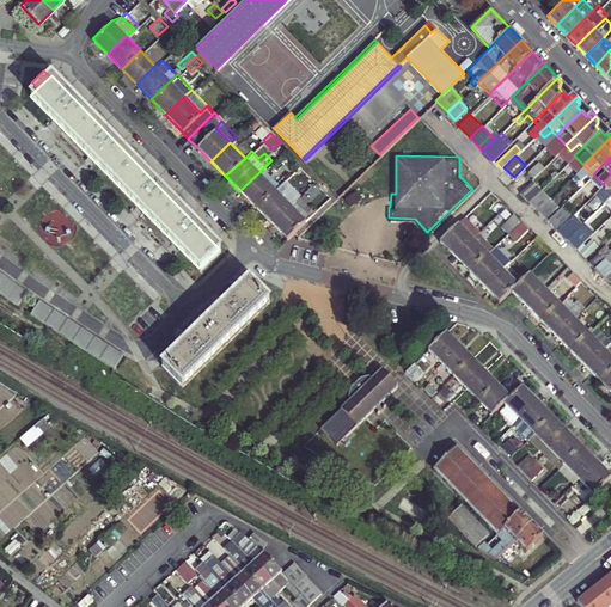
[(525,175),(530,179),(539,170),(535,165),(525,175)]
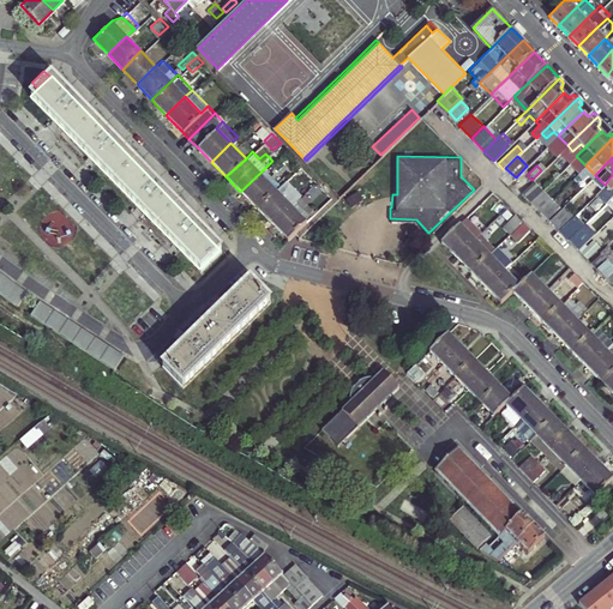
[(254,207),(280,184),(265,168),(240,192),(254,207)]
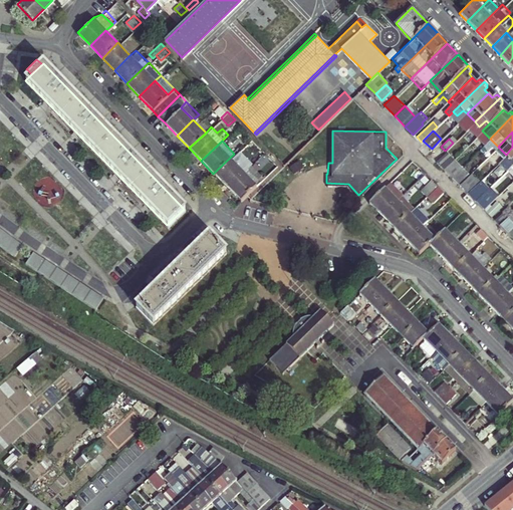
[(437,161),(444,168),(453,158),(447,152),(437,161)]
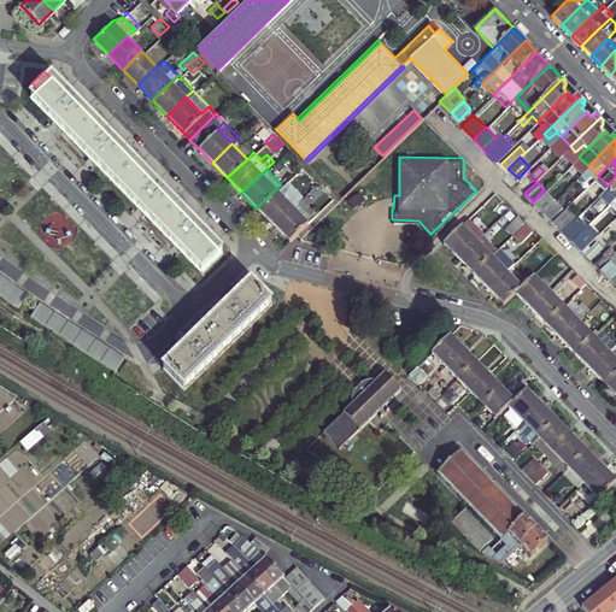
[(271,223),(295,200),(281,184),(256,209),(271,223)]
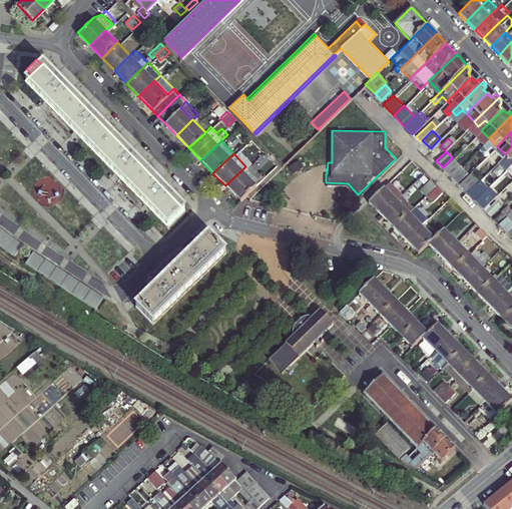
[(452,174),(460,166),(452,157),(443,167),(450,175),(452,174)]
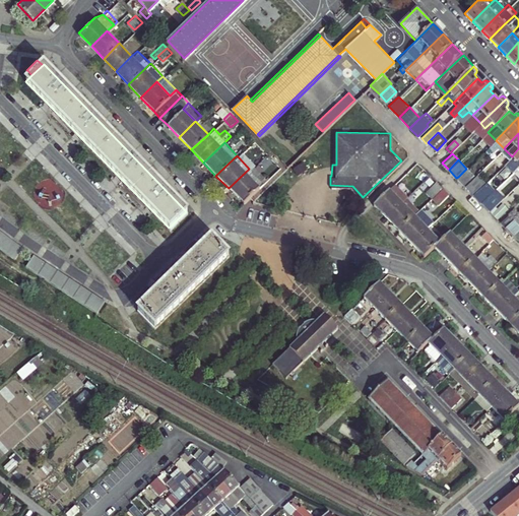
[(229,188),(242,201),(257,186),(255,183),(260,179),(255,174),(258,171),(252,166),(249,169),(229,188)]
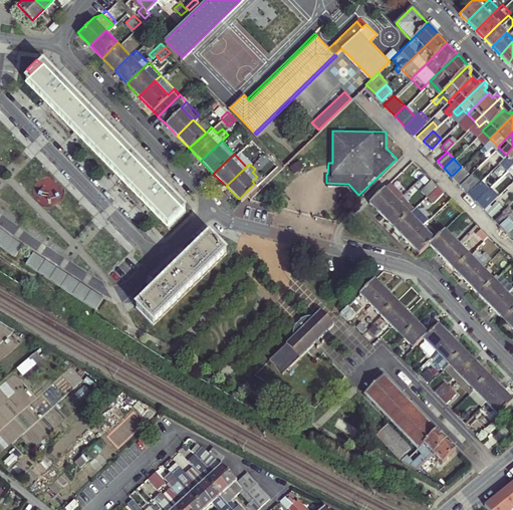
[(469,171),(463,165),(461,167),(453,175),(458,181),(469,171)]
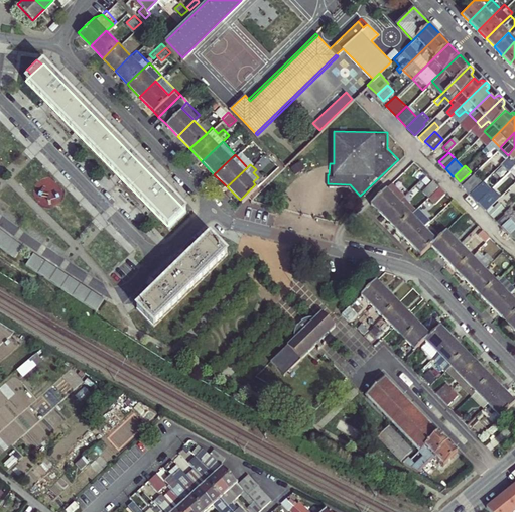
[(481,181),(473,173),(462,183),(470,192),(481,181)]
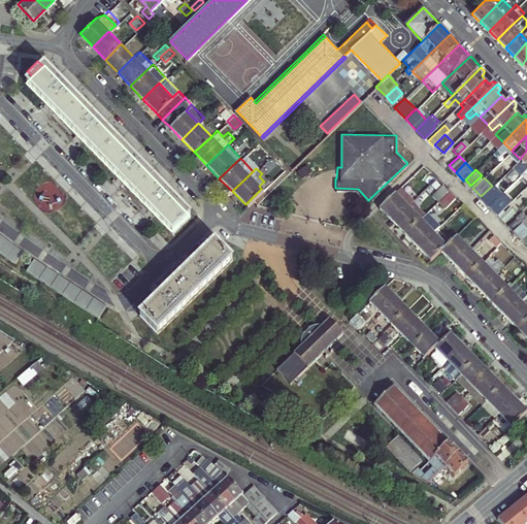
[(438,198),(449,188),(442,182),(432,191),(438,198)]
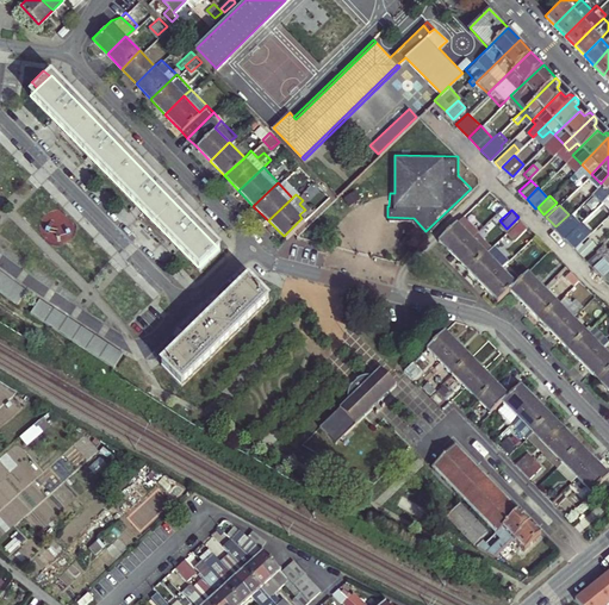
[(576,222),(569,214),(555,226),(563,235),(576,222)]
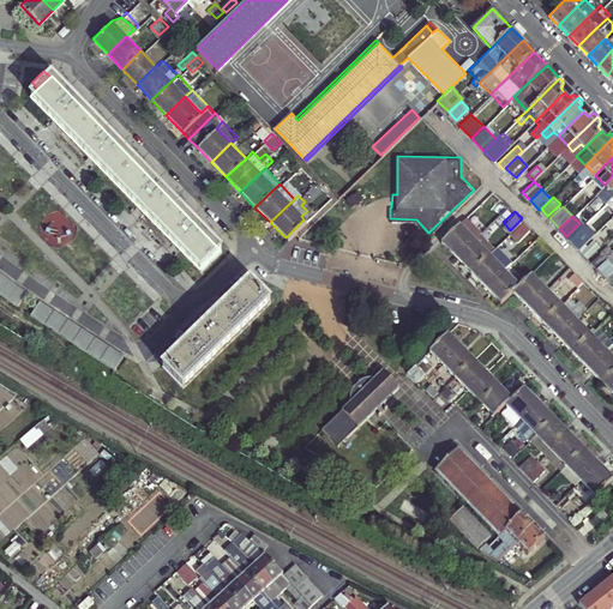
[(455,254),(474,236),(480,230),(467,217),(461,223),(460,221),(440,239),(455,254)]
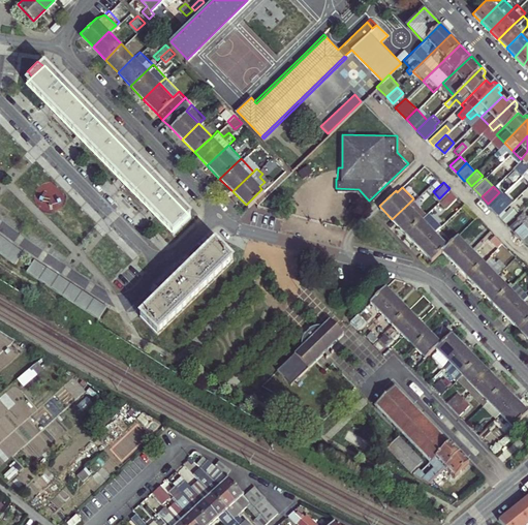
[(456,195),(449,188),(439,198),(446,205),(456,195)]
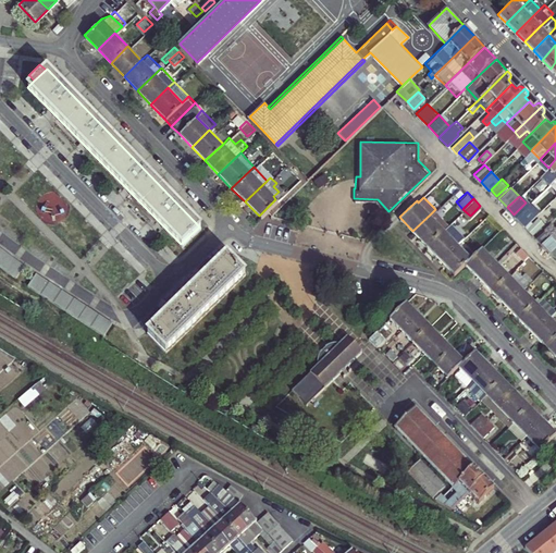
[(524,224),(540,210),(531,201),(516,216),(524,224)]
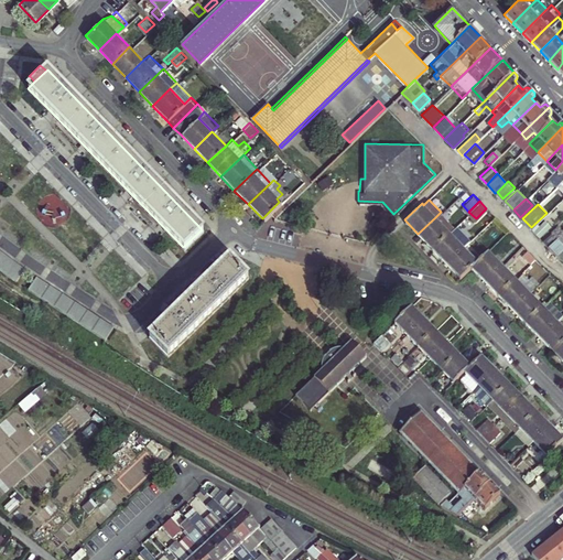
[(448,230),(454,226),(441,212),(435,217),(418,234),(432,248),(448,230)]
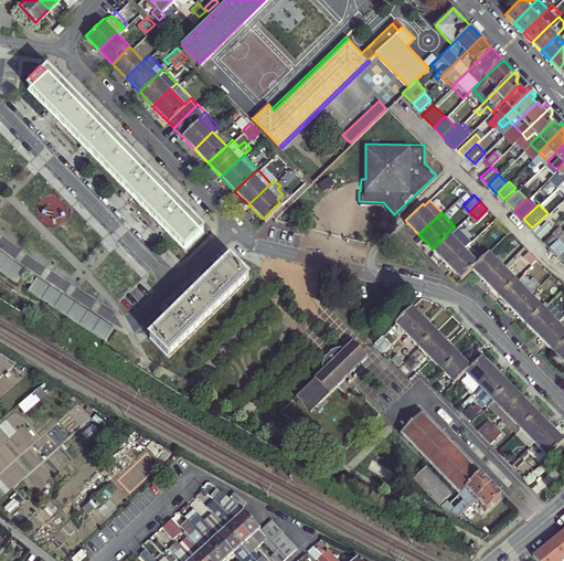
[(446,262),(463,245),(468,240),(455,226),(449,231),(433,249),(446,262)]
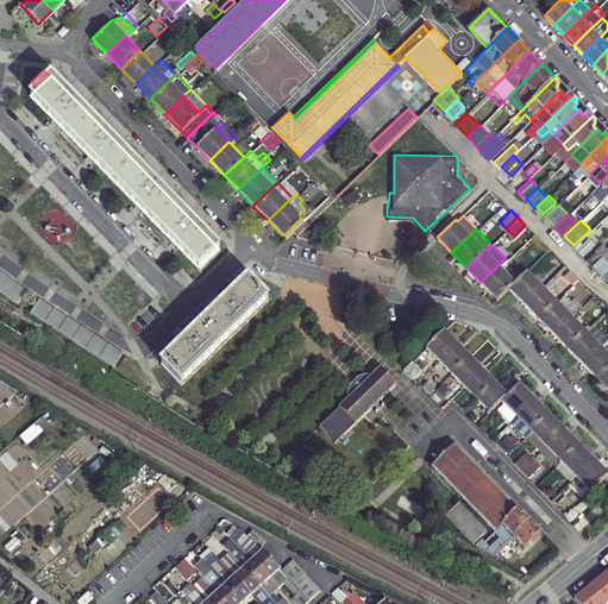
[(593,265),(605,253),(606,253),(600,247),(588,259),(593,265)]
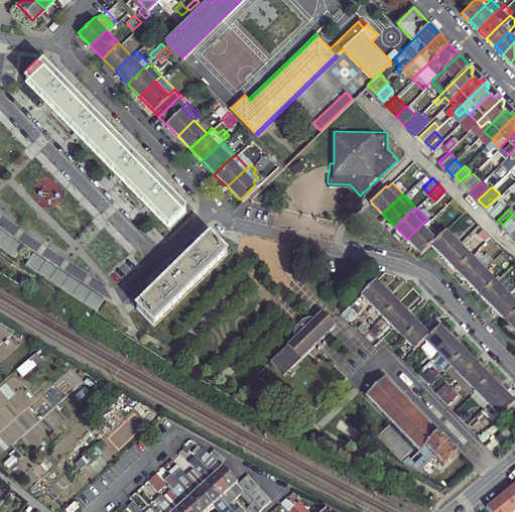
[(514,227),(514,218),(512,215),(502,225),(509,232),(514,227)]
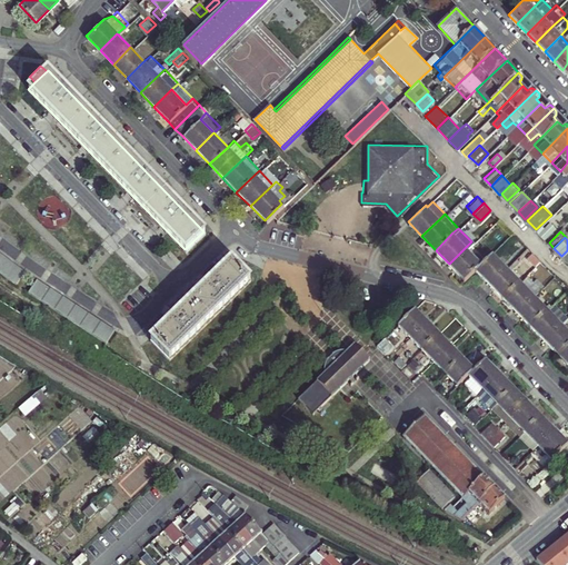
[(469,273),(475,268),(480,261),(466,247),(449,264),(464,279),(469,273)]
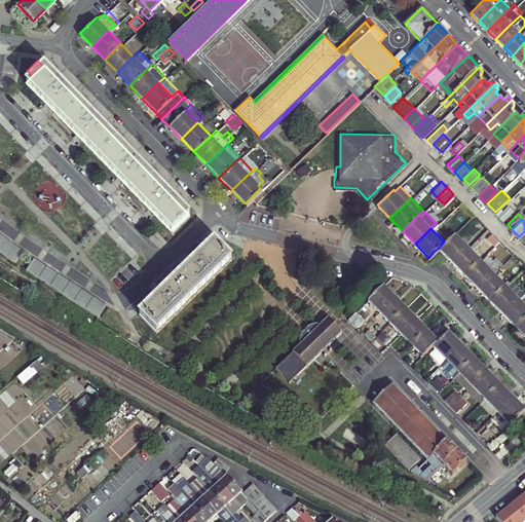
[(0,249),(14,259),(23,248),(0,231),(0,249)]
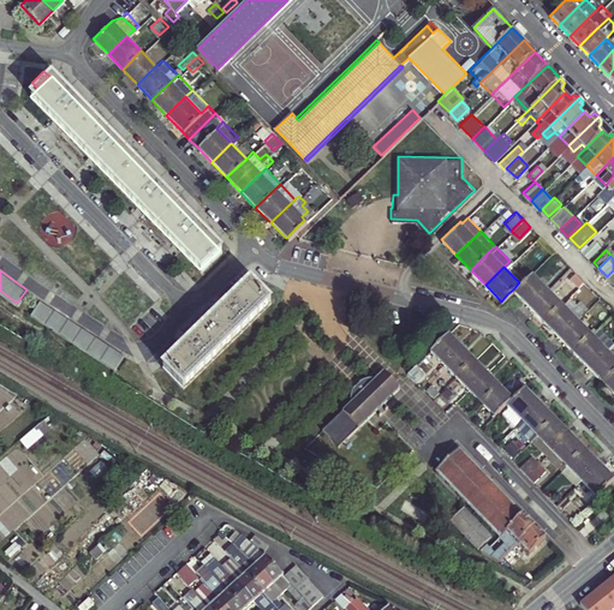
[(513,289),(528,304),(546,286),(531,271),(519,282),(513,289)]
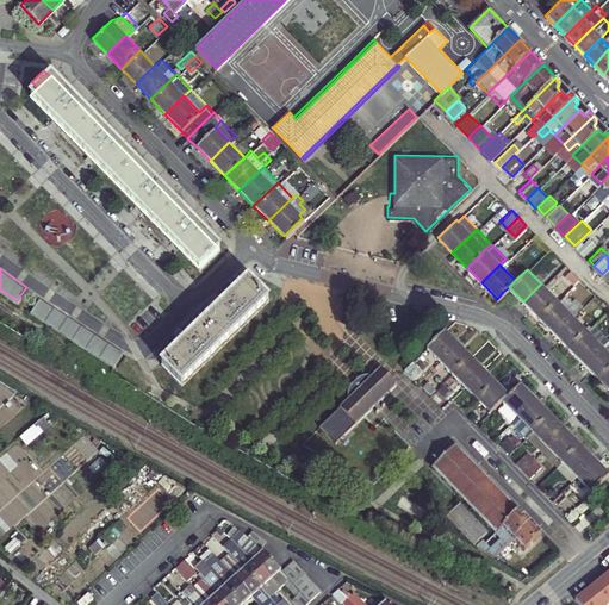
[(578,278),(570,269),(564,274),(572,282),(578,278)]
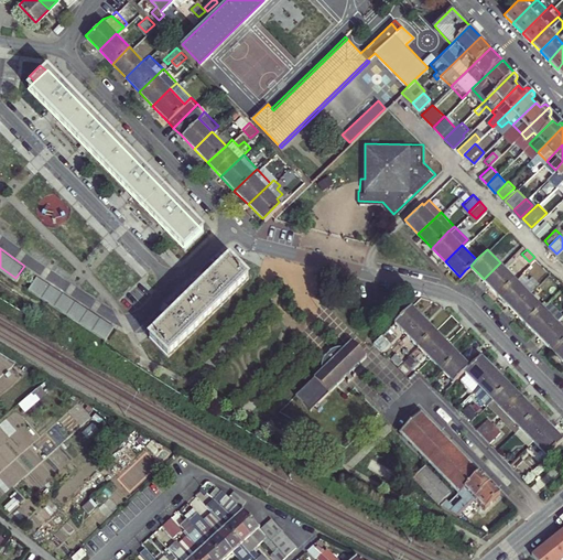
[(166,353),(247,275),(228,256),(209,275),(169,315),(149,334),(166,353)]
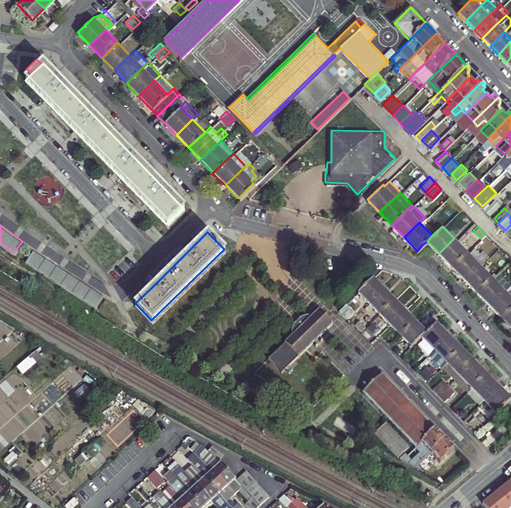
[(439,253),(452,266),(467,251),(454,238),(439,253)]
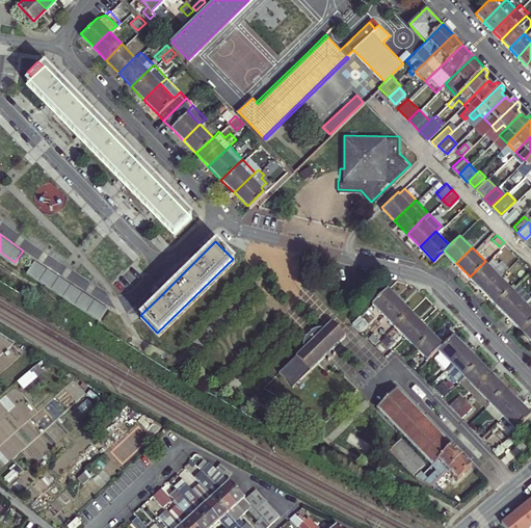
[(503,268),(490,256),(485,261),(498,273),(503,268)]
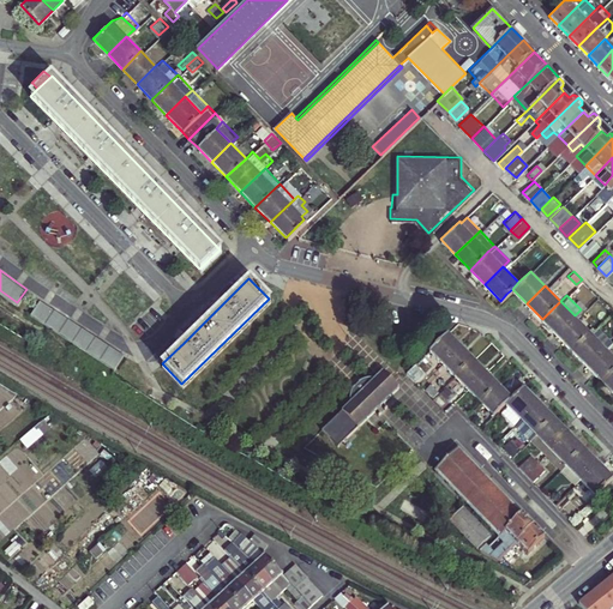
[(30,312),(41,319),(114,366),(124,353),(38,297),(30,312)]
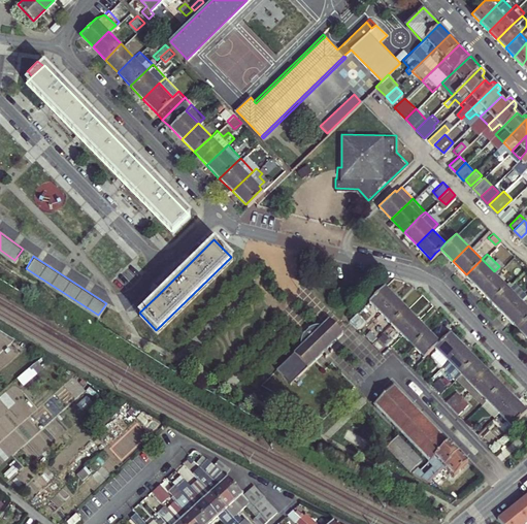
[(523,269),(526,265),(519,258),(516,262),(523,269)]
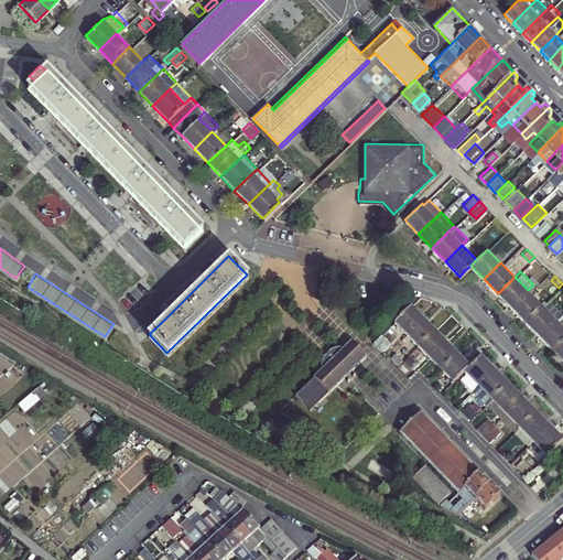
[(498,293),(511,307),(528,290),(515,277),(498,293)]
